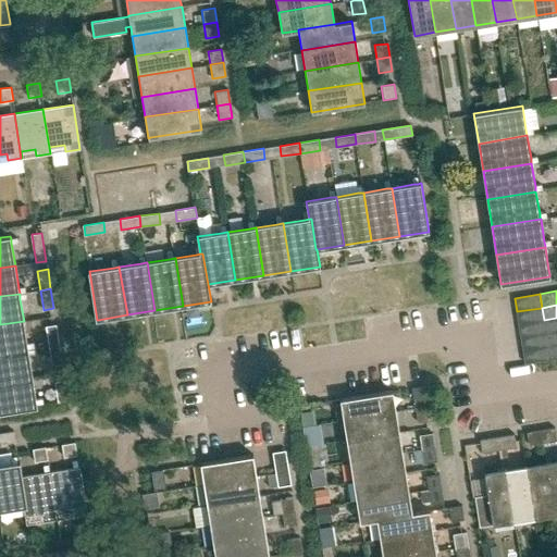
[(519,324),(544,320),(542,308),(517,311),(519,324)]
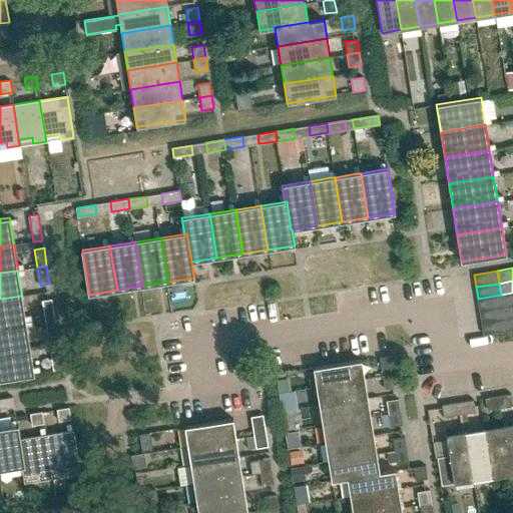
[(503,307),(512,305),(512,293),(501,295),(503,307)]
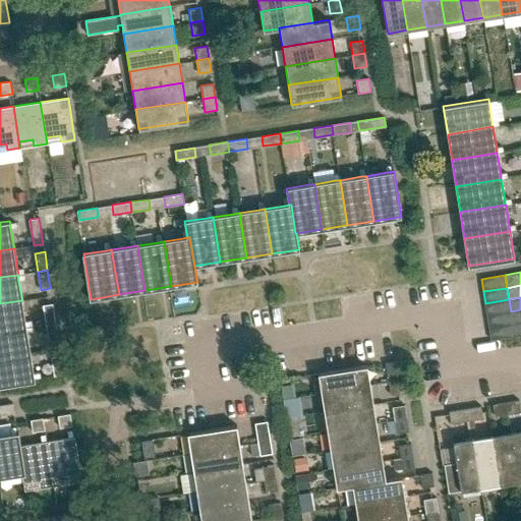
[(486,315),(511,311),(509,299),(485,303),(486,315)]
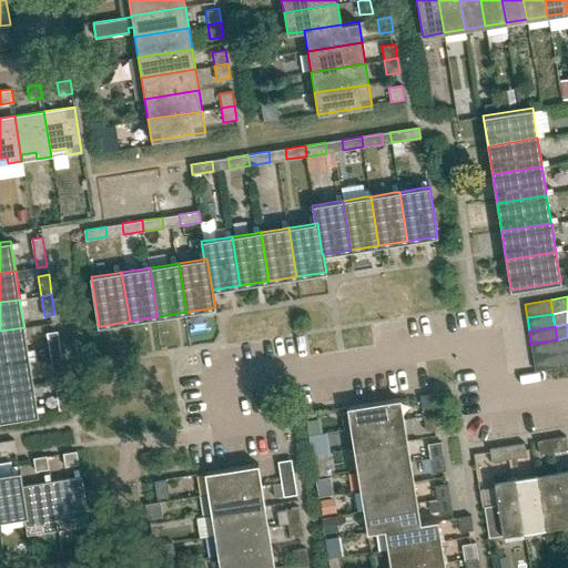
[(24,327),(0,331),(0,361),(29,356),(29,355),(28,351),(24,327)]
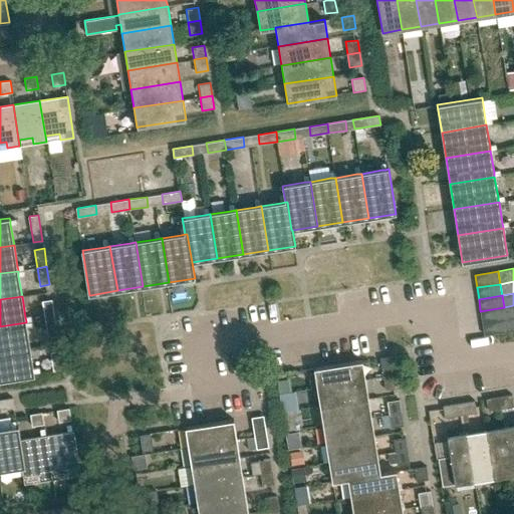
[(45,318),(55,317),(52,298),(42,300),(45,318)]
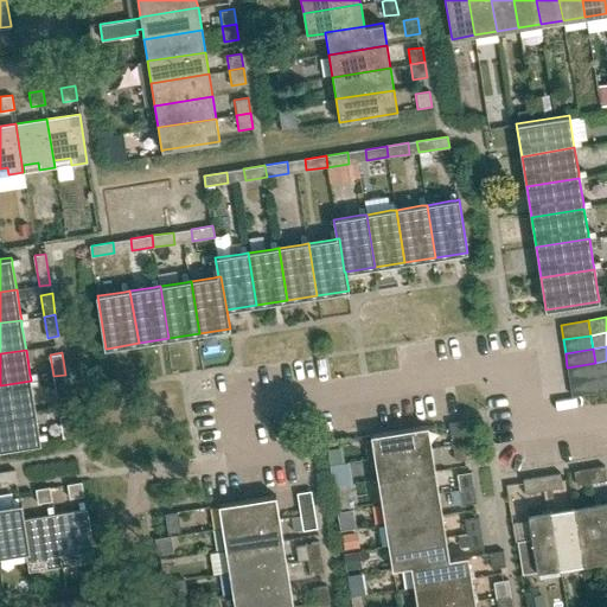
[(598,377),(606,375),(606,360),(595,363),(598,377)]
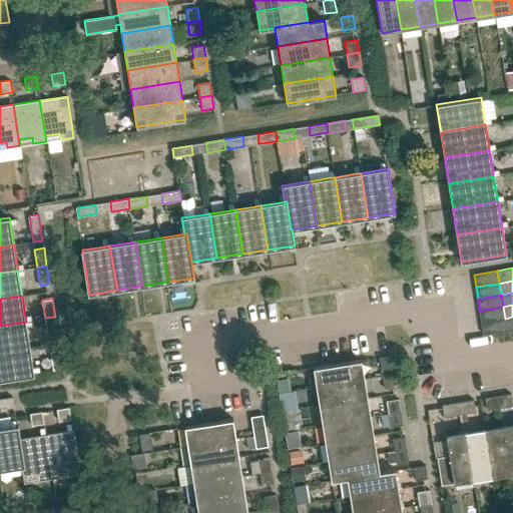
[(481,323),(505,319),(503,307),(479,311),(481,323)]
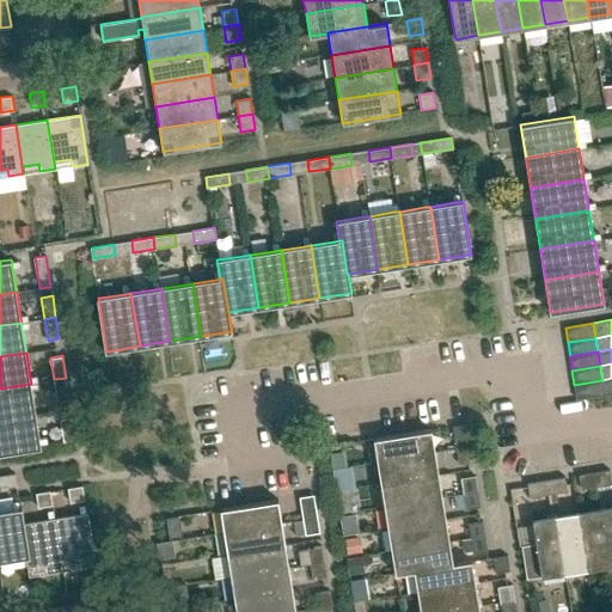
[(66,378),(54,379),(57,401),(69,399),(66,378)]
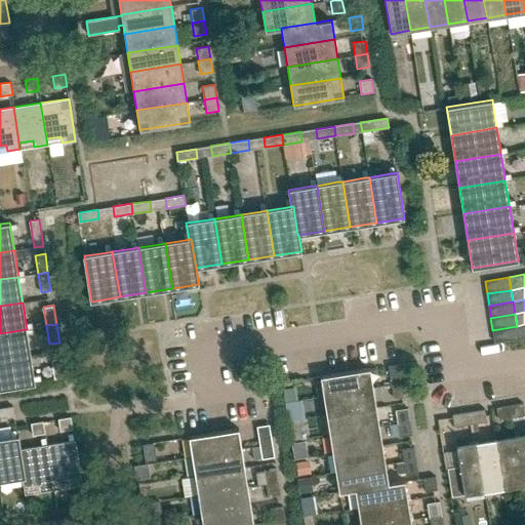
[(494,342),(519,338),(517,326),(492,330),(494,342)]
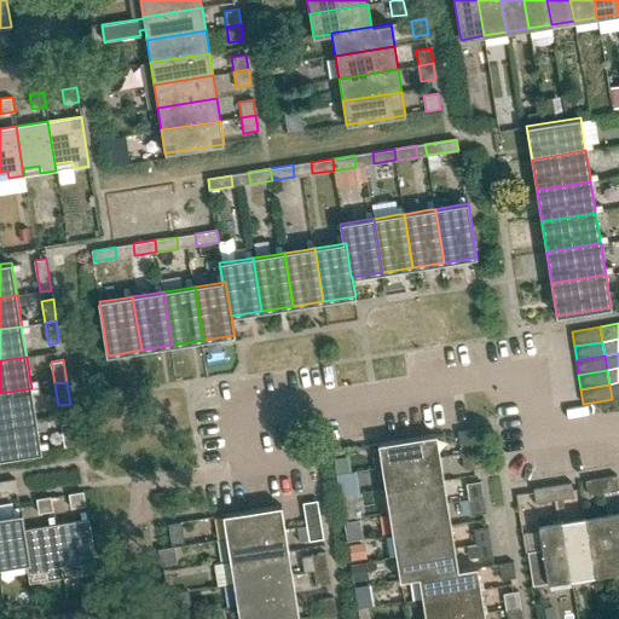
[(32,388),(0,393),(0,424),(36,418),(33,394),(32,389),(32,388)]
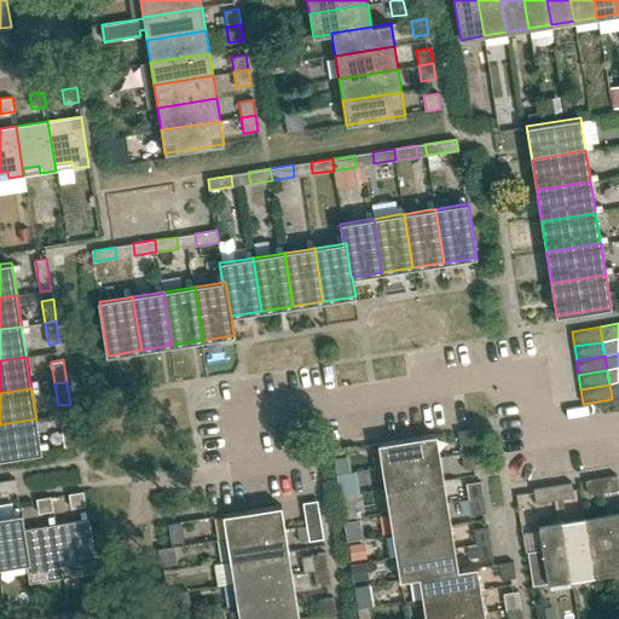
[(36,418),(0,424),(0,458),(41,452),(41,451),(41,450),(40,445),(36,418)]
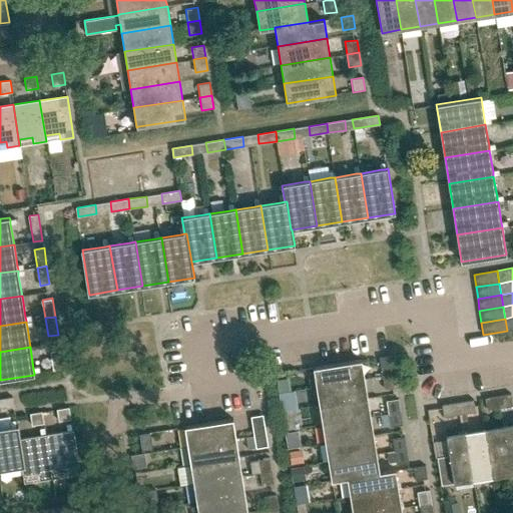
[(53,371),(62,369),(63,369),(60,350),(50,351),(53,371)]
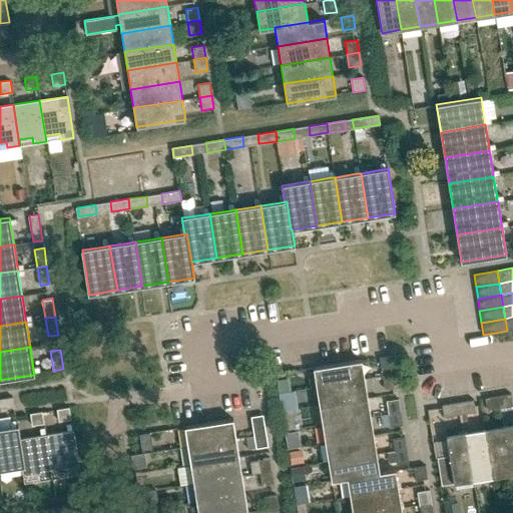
[(383,377),(395,375),(392,356),(380,358),(383,377)]
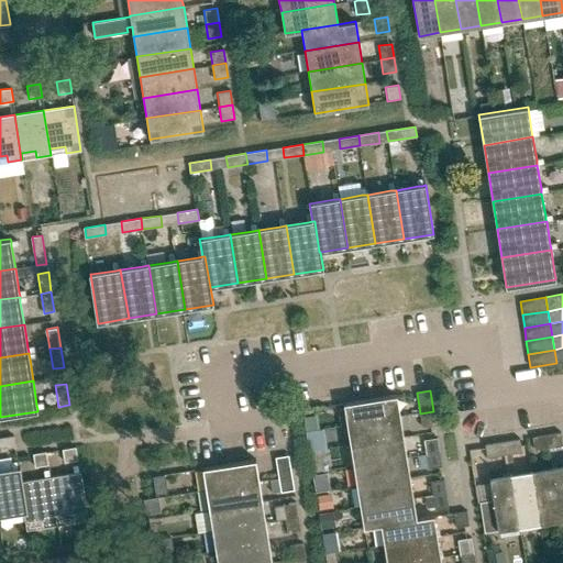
[(348,424),(401,417),(398,395),(344,404),(348,424)]
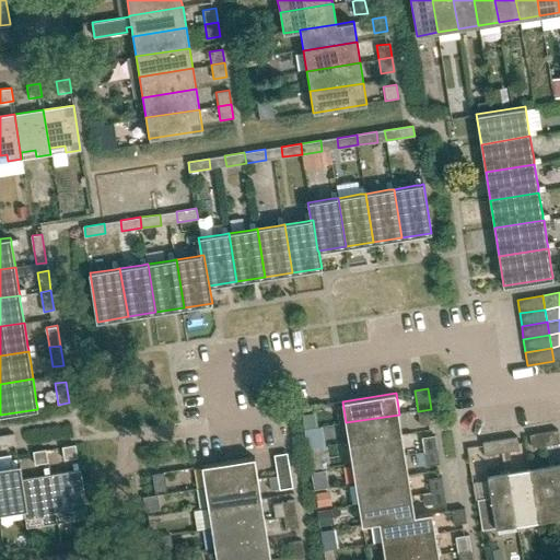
[(431,409),(418,411),(420,426),(433,423),(431,409)]
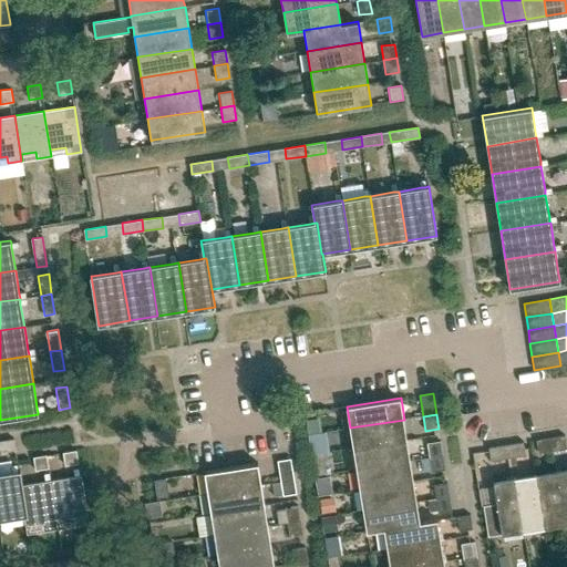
[(353,449),(406,441),(404,420),(350,428),(353,449)]
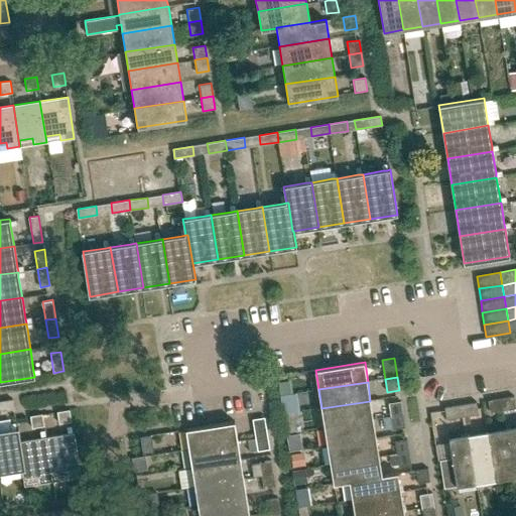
[(501,398),(503,410),(515,408),(513,396),(501,398)]
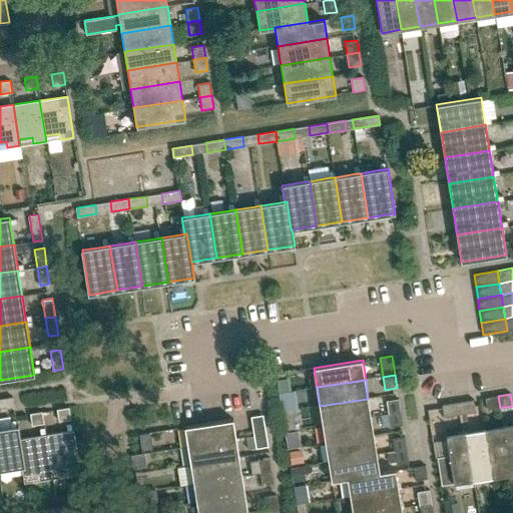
[(487,410),(500,408),(498,396),(485,398),(487,410)]
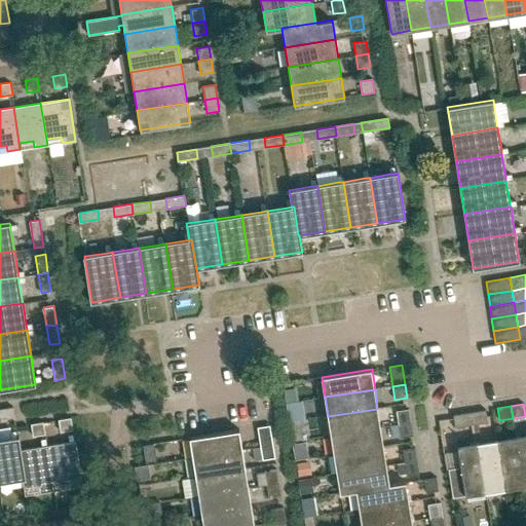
[(0,409),(1,419),(13,417),(14,417),(13,407),(0,409)]
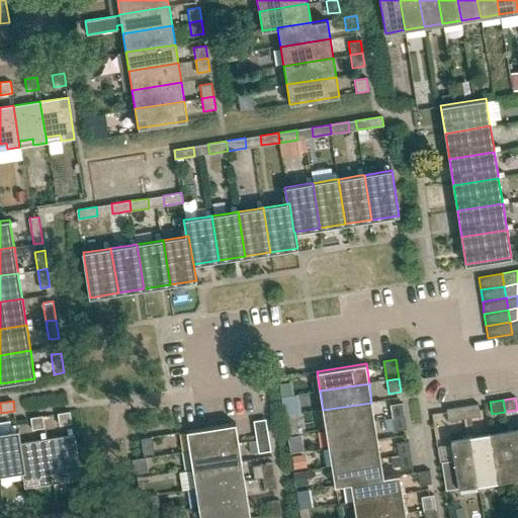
[(326,429),(374,421),(371,403),(323,410),(326,429)]
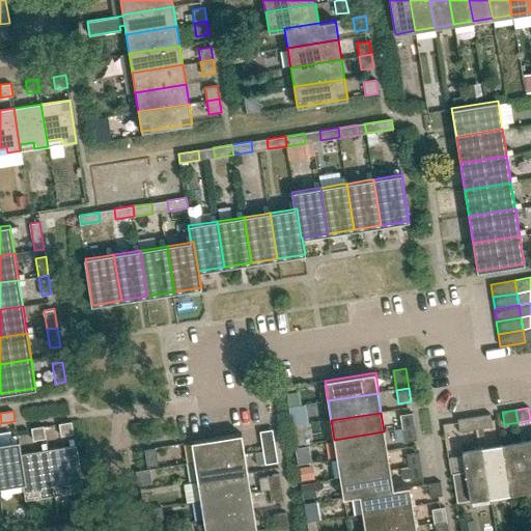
[(402,428),(415,426),(413,414),(400,416),(402,427),(402,428)]
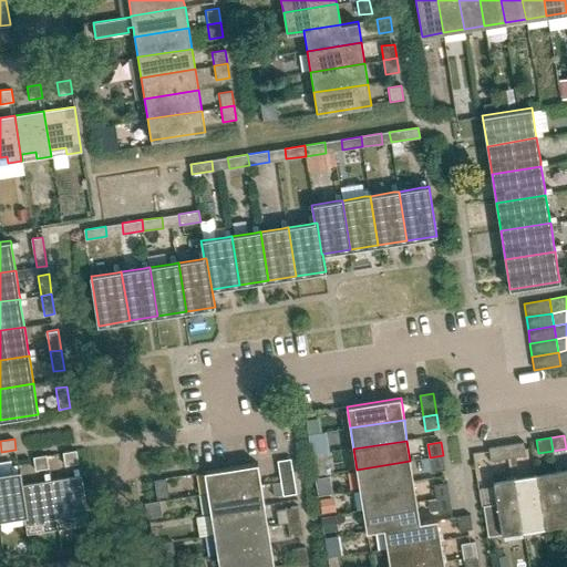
[(509,444),(512,457),(525,455),(523,442),(509,444)]
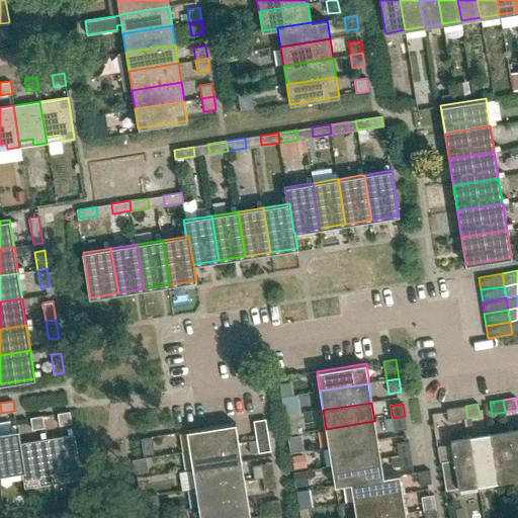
[(448,421),(467,418),(465,406),(446,409),(448,421)]
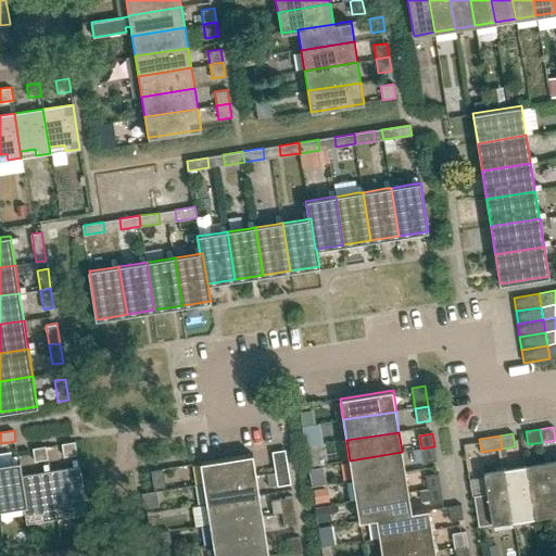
[(64,456),(77,455),(75,442),(62,444),(64,456)]
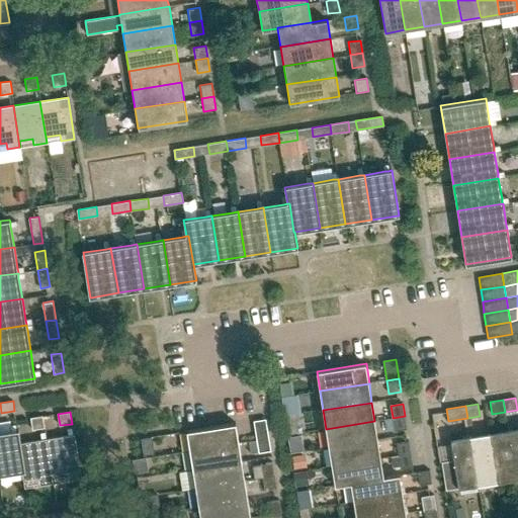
[(32,430),(45,428),(42,416),(30,418),(32,430)]
